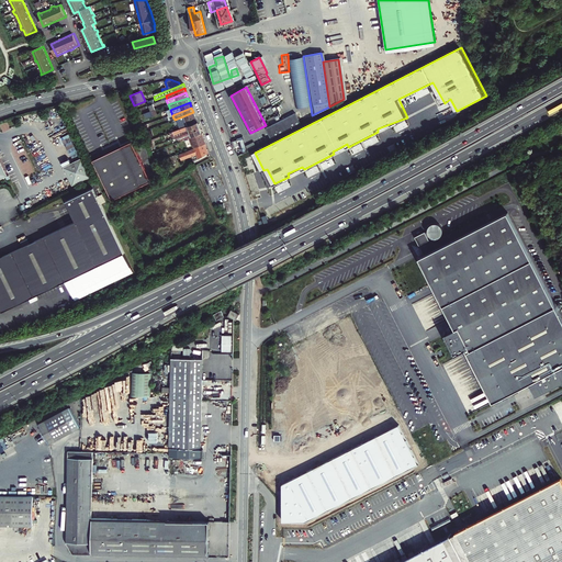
[(301,122),(295,111),(266,127),(271,137),(301,122)]
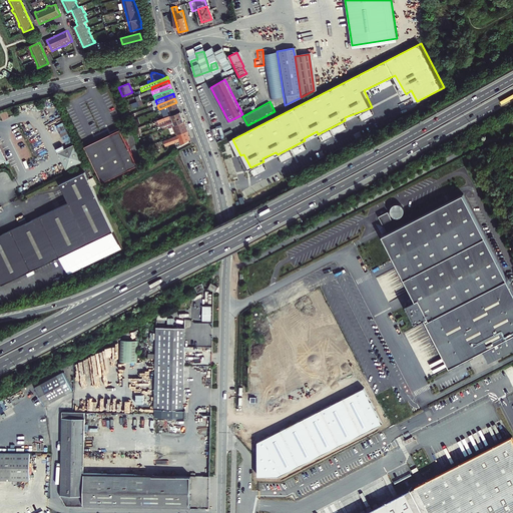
[(176,102),(159,109),(163,118),(180,112),(176,102)]
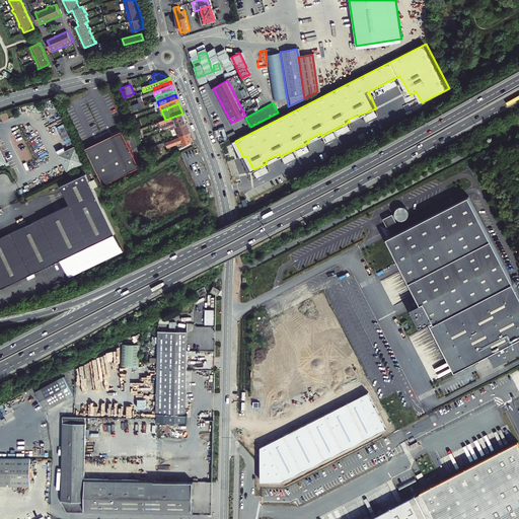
[(182,114),(165,120),(162,122),(164,127),(184,119),(182,114)]
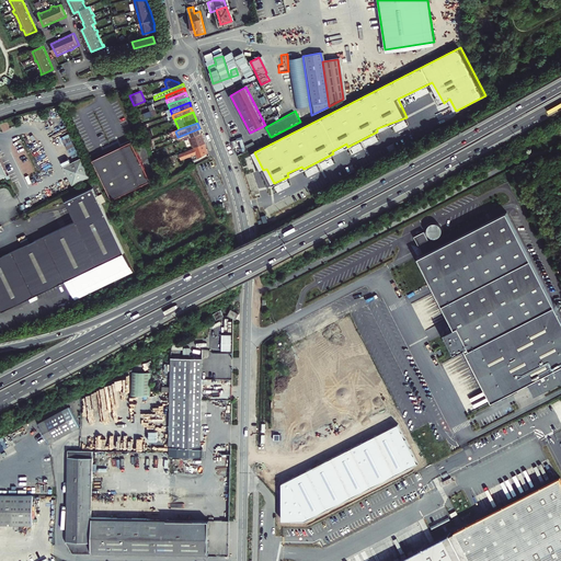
[(176,138),(179,142),(189,138),(201,134),(199,128),(178,137),(176,138)]
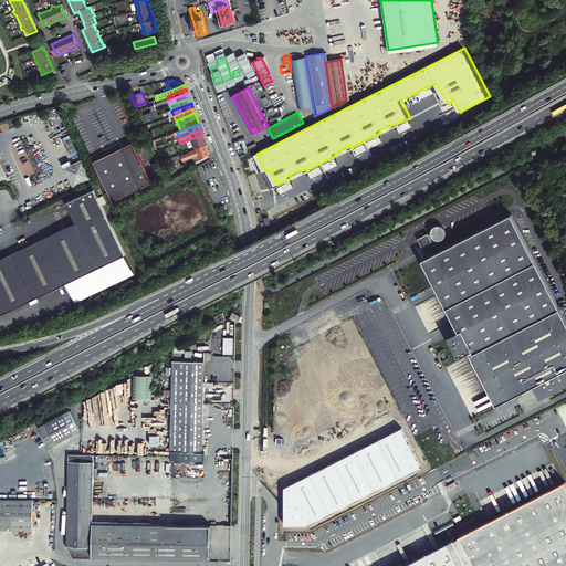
[(194,149),(206,145),(207,145),(202,135),(190,139),(194,149)]
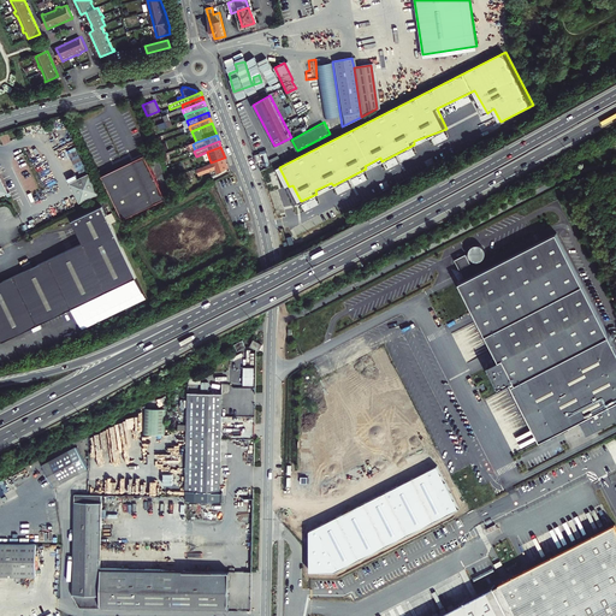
[(225,161),(224,158),(211,163),(195,170),(197,176),(217,169),(219,173),(227,169),(224,161),(225,161)]
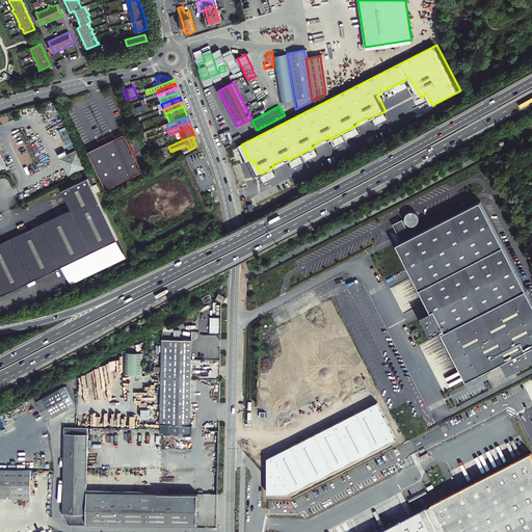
[(128,137),(90,155),(108,193),(145,176),(128,137)]
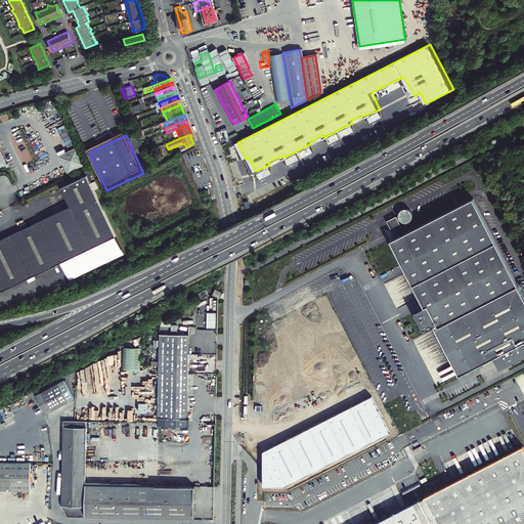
[(66,148),(58,151),(69,172),(85,164),(77,146),(67,150),(66,148)]
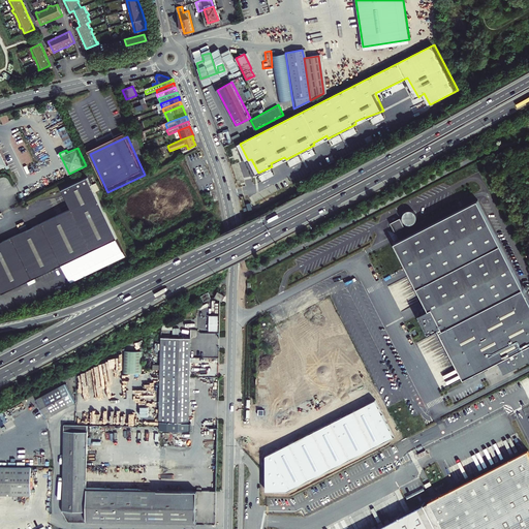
[(0,287),(1,287),(5,292),(63,266),(69,277),(124,251),(90,180),(66,191),(74,209),(0,243),(0,287)]
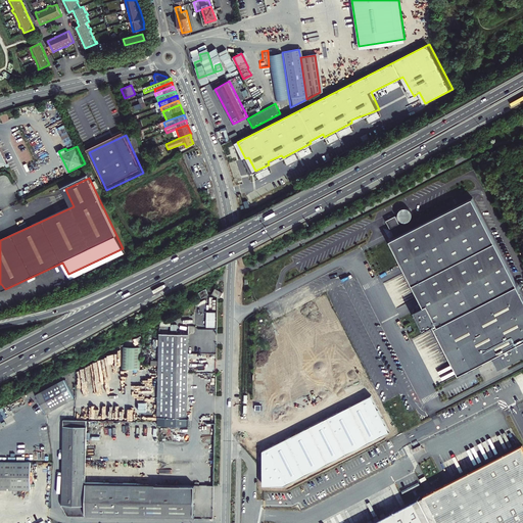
[(390,240),(423,302),(413,307),(425,332),(435,327),(460,375),(489,360),(495,372),(522,358),(522,295),(473,198),(390,240)]
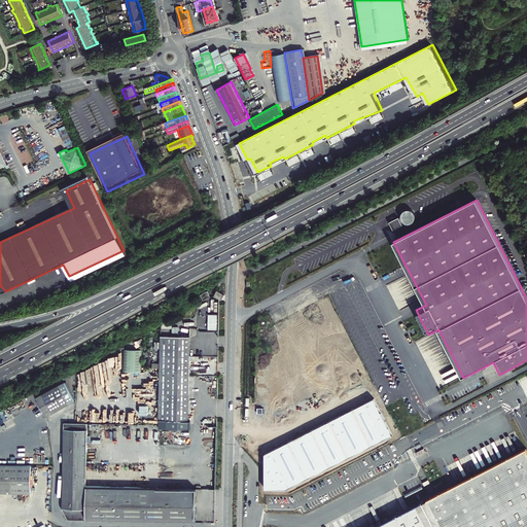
[(408,225),(417,217),(410,208),(400,216),(408,225)]
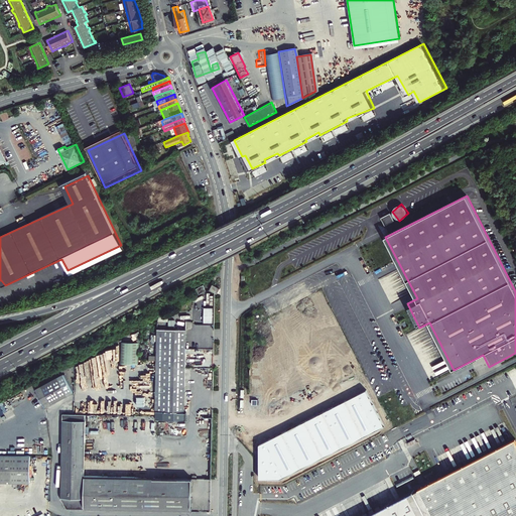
[(391,213),(381,217),(385,226),(394,221),(391,213)]
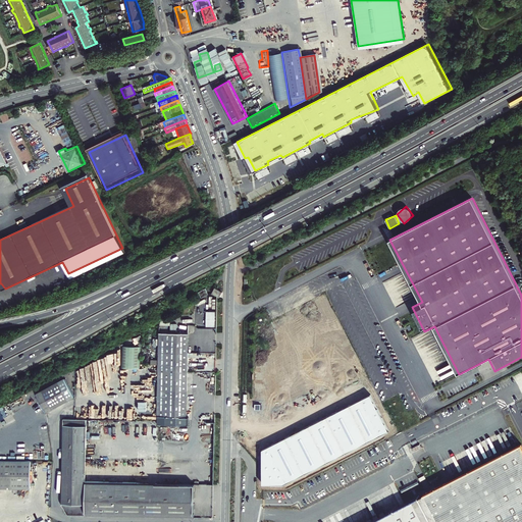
[(212,294),(219,298),(222,293),(215,289),(212,294)]
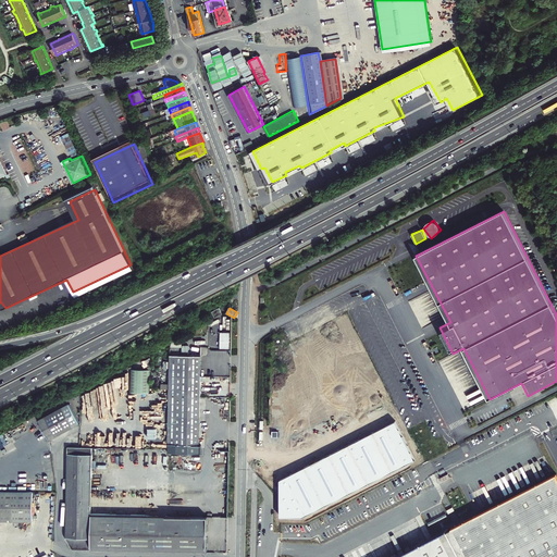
[(230,348),(230,332),(220,332),(220,348),(230,348)]
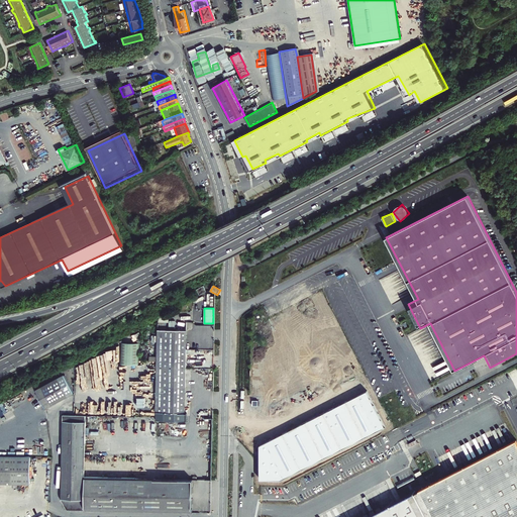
[(169,327),(181,327),(181,319),(163,320),(163,317),(160,317),(160,322),(169,321),(169,327)]
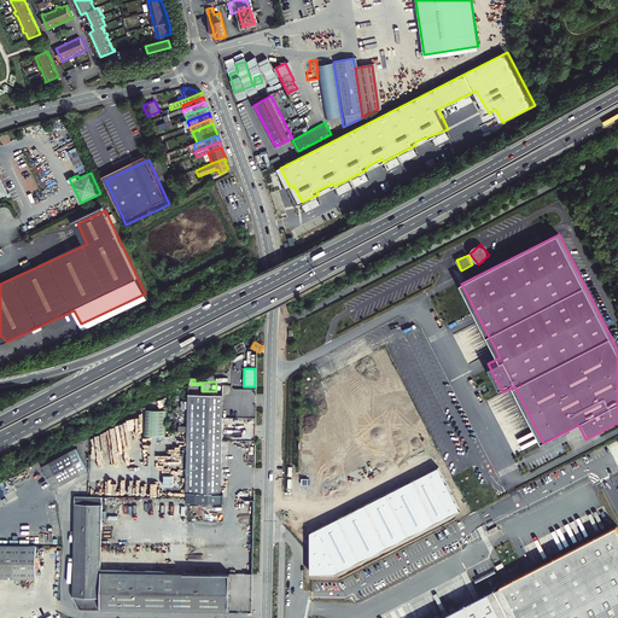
[(231,392),(191,391),(187,489),(227,491),(231,392)]
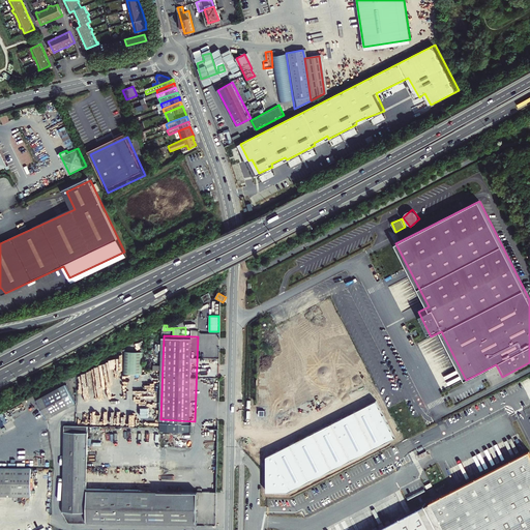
[(124,351),(123,374),(142,374),(142,352),(124,351)]
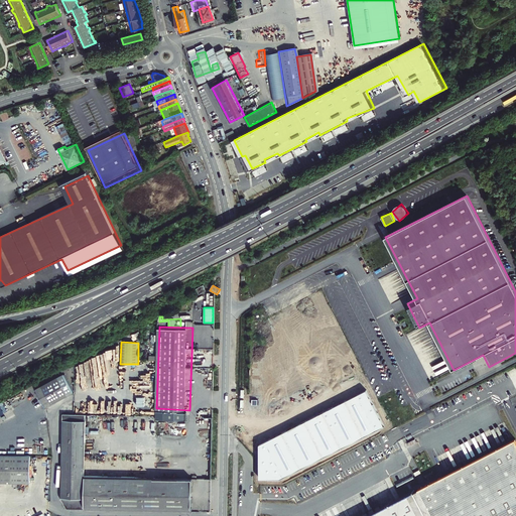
[(59,375),(37,387),(45,403),(69,391),(59,375)]
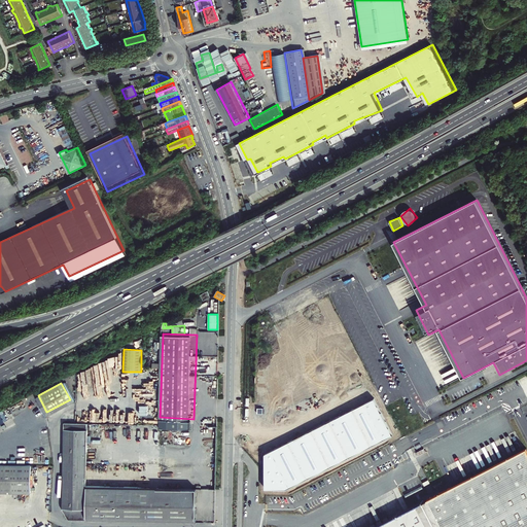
[(77,417),(77,421),(96,420),(96,417),(99,417),(99,421),(108,421),(107,415),(109,415),(109,411),(105,411),(105,410),(80,411),(80,417),(77,417)]
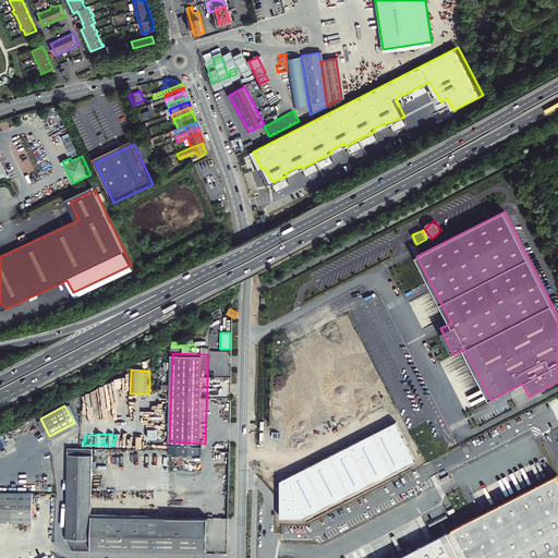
[(68,448),(65,540),(71,550),(207,553),(208,518),(92,516),(93,448),(68,448)]
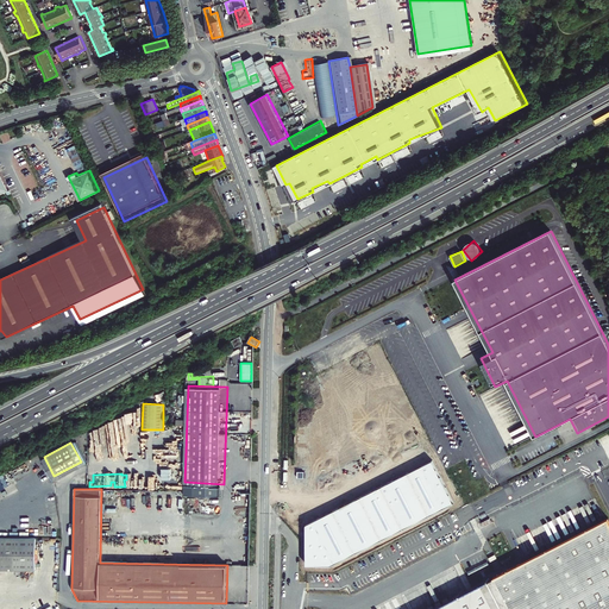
[(206,513),(230,514),(230,496),(206,495),(206,513)]
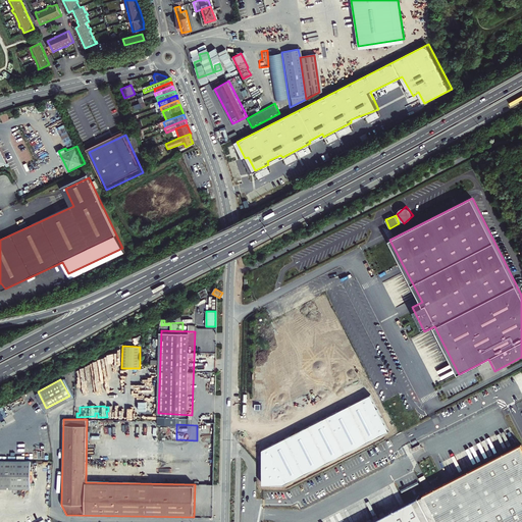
[(404,433),(389,440),(390,442),(405,435),(404,433)]
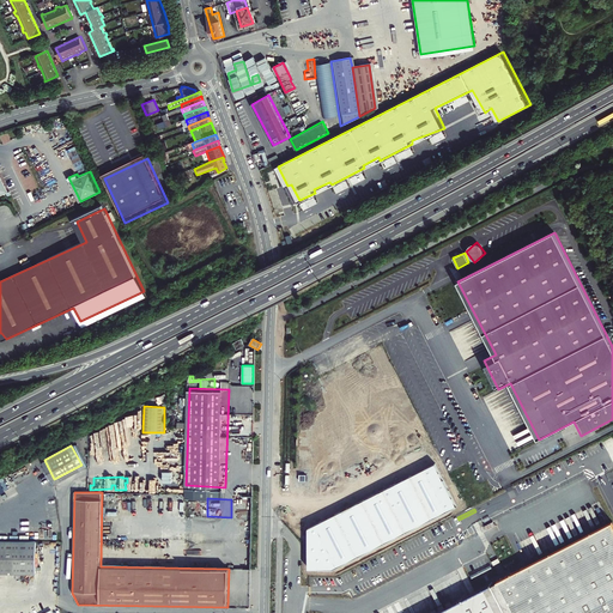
[(168,563),(169,516),(158,516),(158,562),(168,563)]
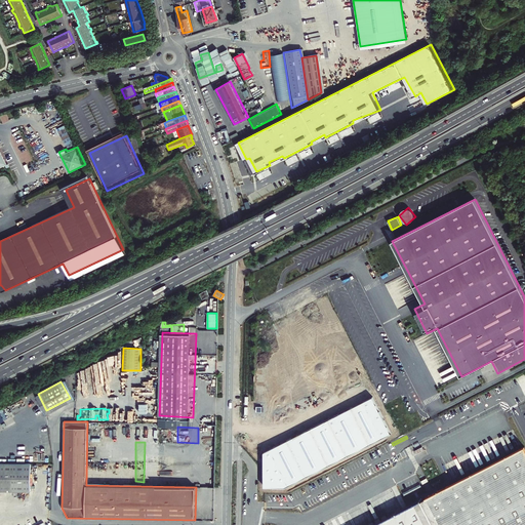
[(524,524),(524,454),(523,451),(519,451),(516,450),(457,481),(456,484),(391,517),(387,516),(374,523),(373,524),(524,524)]
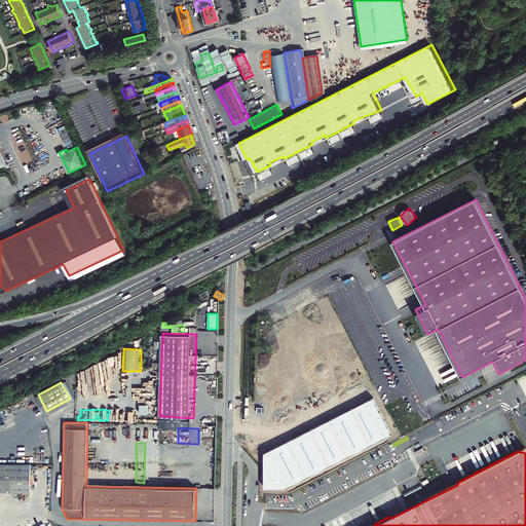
[(31,464),(0,463),(0,490),(31,491),(31,464)]
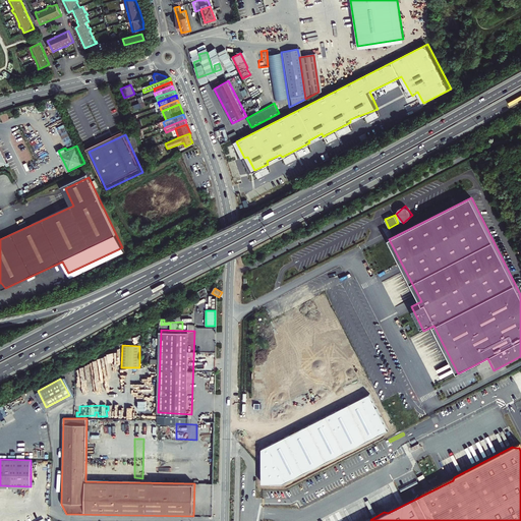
[(184,480),(193,480),(193,469),(184,469),(184,480)]
